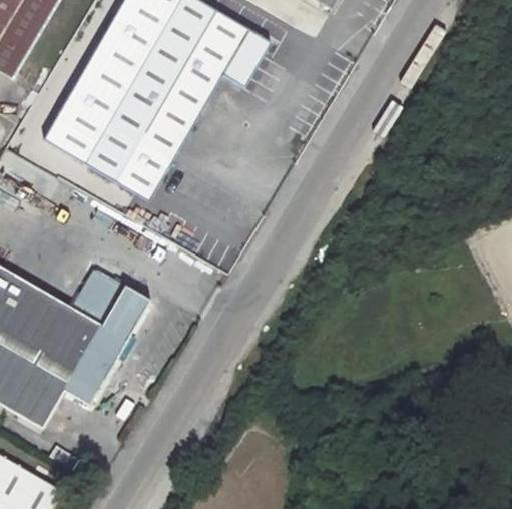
[(0,74),(4,77),(55,0),(0,0),(0,74)]
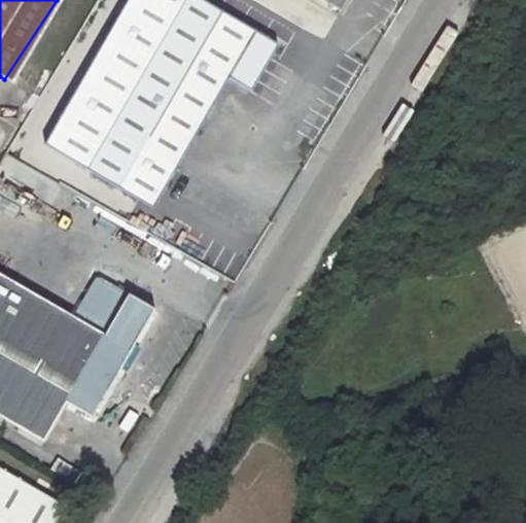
[(152,205),(230,76),(251,89),(252,90),(253,89),(279,44),(279,42),(208,0),(128,0),(44,140),(152,205)]
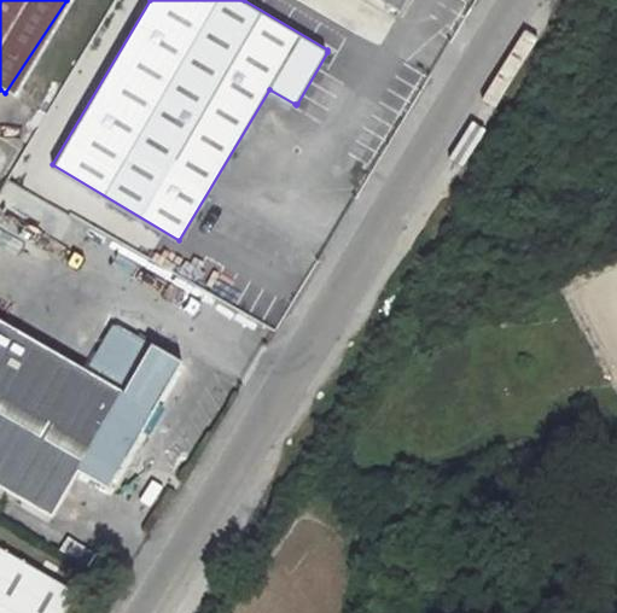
[(0,483),(24,497),(36,503),(54,513),(79,471),(108,485),(181,361),(0,257),(0,483)]
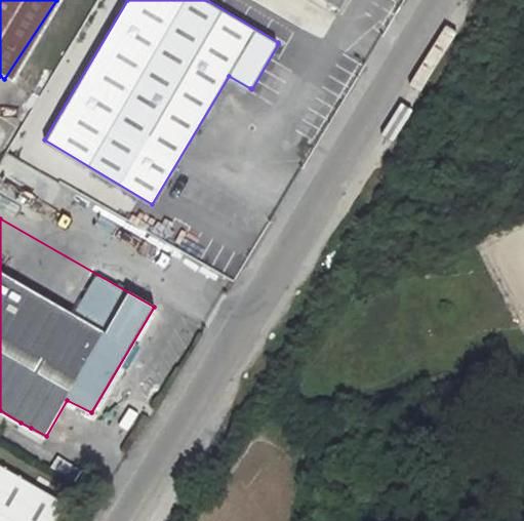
[(31,428),(21,423),(16,430),(26,436),(31,428)]
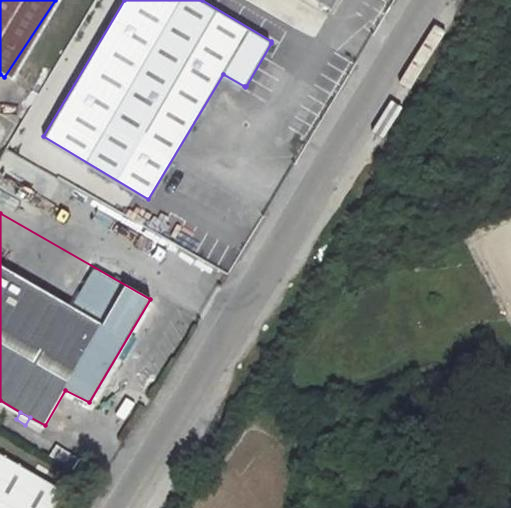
[(0,507),(48,507),(59,488),(0,455),(0,507)]
